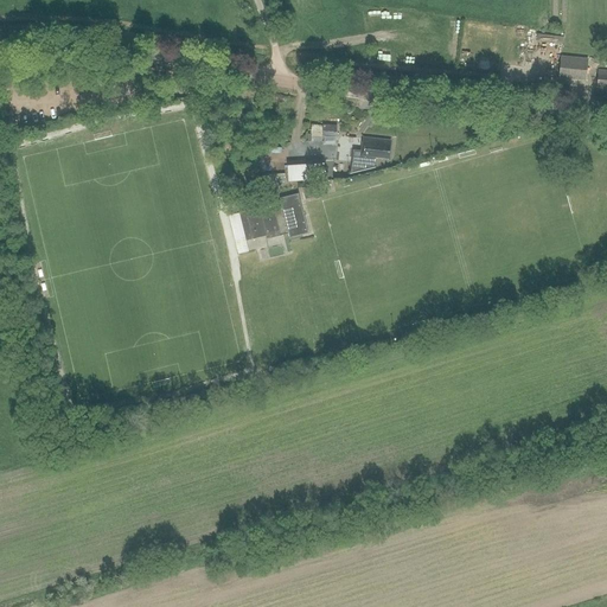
[(417,16),(407,16),(406,25),(417,25),(417,16)]
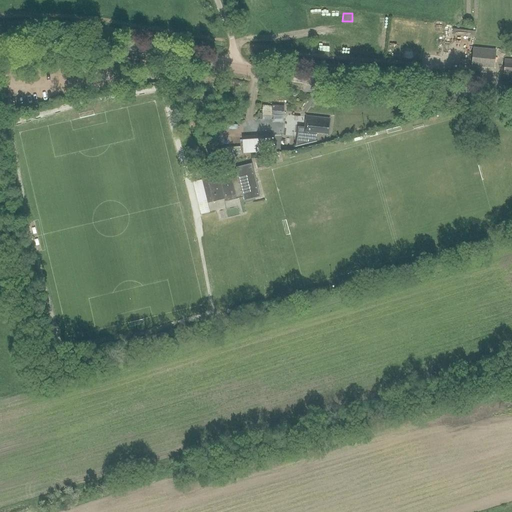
[(502,35),(501,42),(507,43),(511,43),(511,36),(508,35),(502,35)]
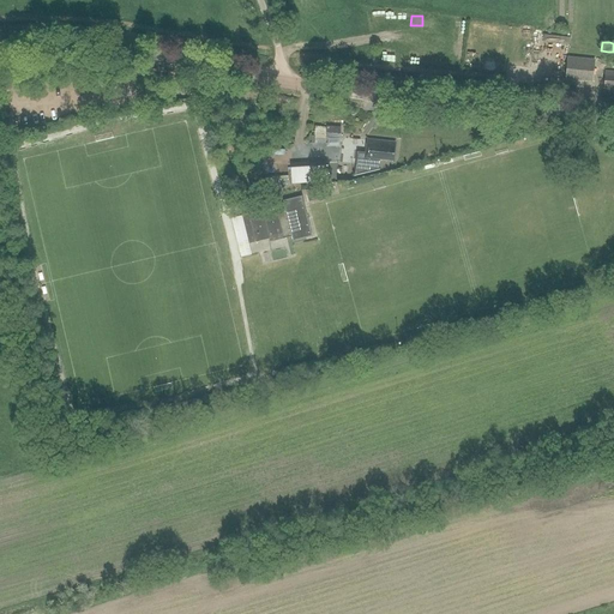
[(567,58),(566,80),(594,83),(595,60),(567,58)]
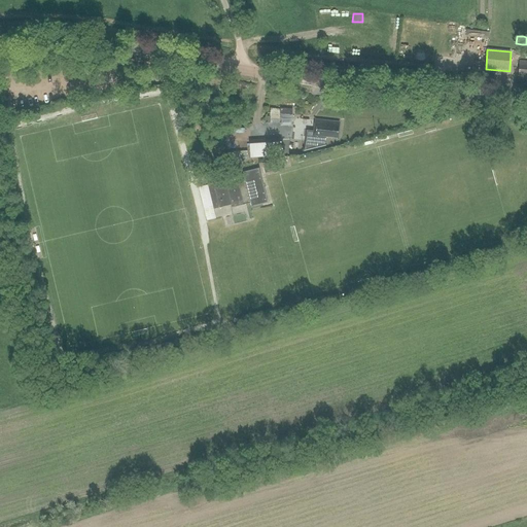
[(292,109),(281,108),(280,118),(292,118),(292,109)]
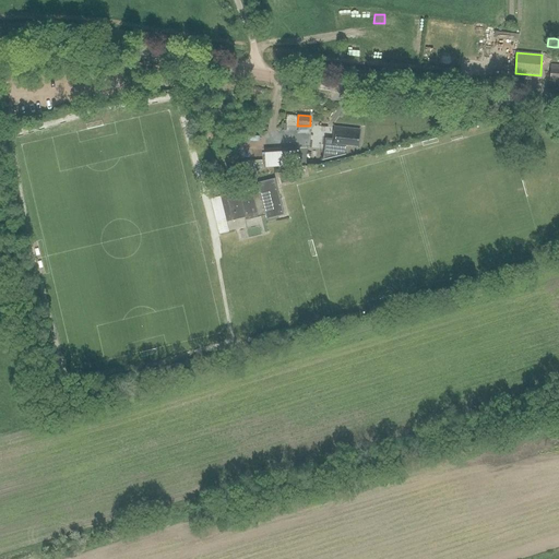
[(333,127),(332,139),(325,138),(323,159),(344,155),(345,145),(357,146),(358,130),(333,127)]
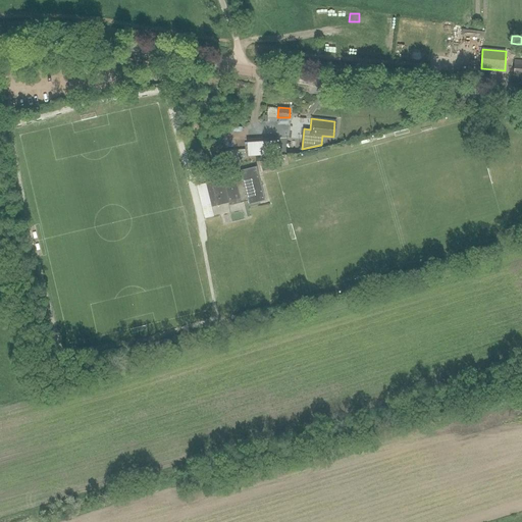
[(278,139),(247,141),(248,157),(279,155),(278,139)]
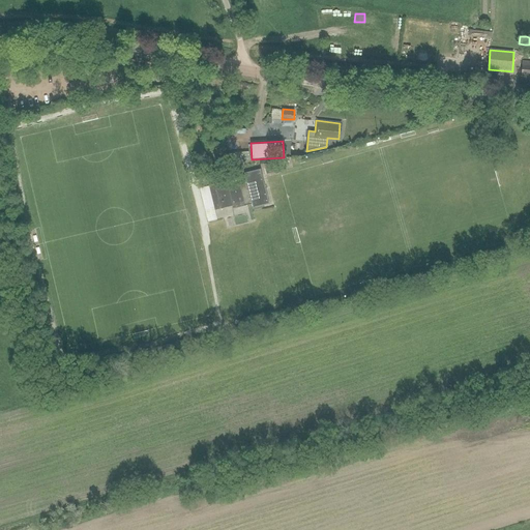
[(248,152),(230,154),(231,165),(249,163),(248,152)]
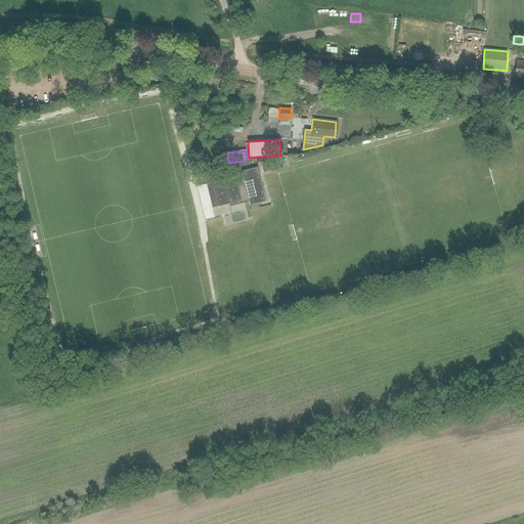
[(267,162),(261,163),(263,173),(270,172),(267,162)]
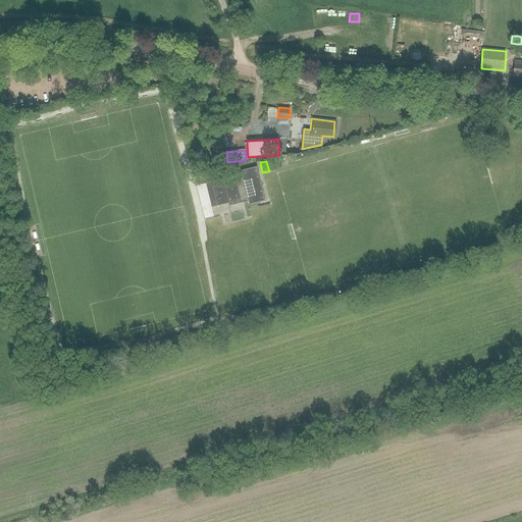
[(241,174),(206,184),(212,207),(229,203),(229,206),(240,203),(248,201),(249,205),(266,201),(257,167),(241,171),(241,174)]
